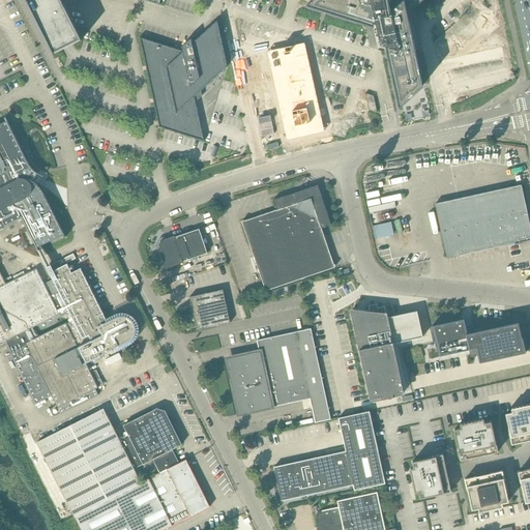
[(54,53),(80,39),(81,40),(82,40),(61,0),(25,0),(54,55),(54,54),(54,53)]
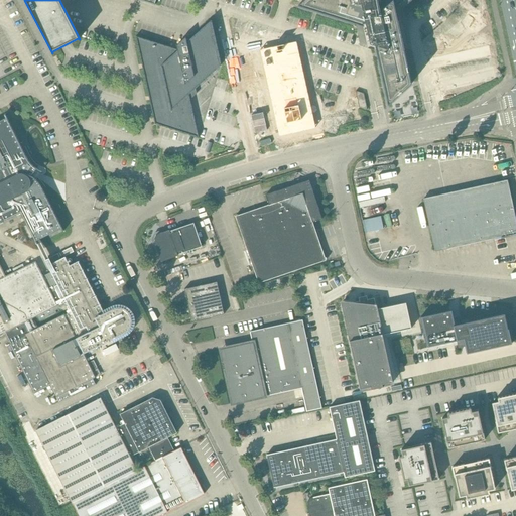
[(303,0),(298,5),(366,26),(370,43),(375,45),(388,105),(406,89),(411,84),(401,37),(406,38),(402,19),(398,22),(396,13),(411,0),(380,0),(381,0),(378,1),(378,0),(303,0)]
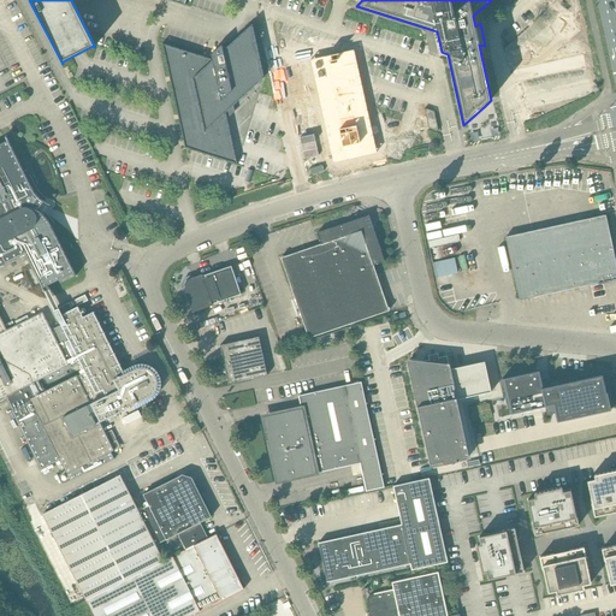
[(163,43),(175,100),(185,148),(237,164),(226,112),(264,77),(253,23),(223,51),(221,45),(211,54),(212,59),(163,43)]
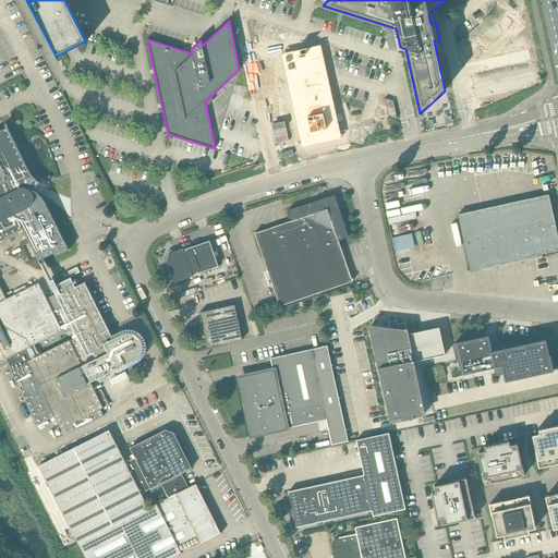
[(320,45),(280,53),(302,147),(342,138),(338,122),(339,122),(340,122),(340,121),(341,121),(341,120),(342,120),(342,119),(342,118),(342,117),(342,116),(341,116),(341,114),(340,114),(339,114),(339,113),(338,113),(337,114),(320,45)]
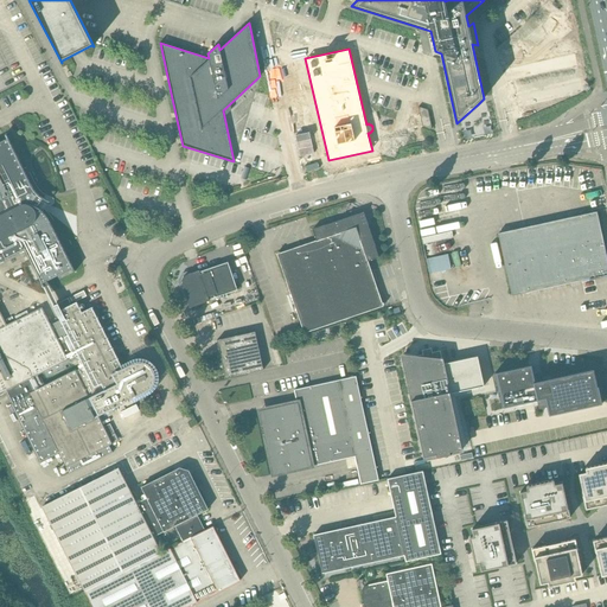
[(422,126),(432,128),(428,109),(419,107),(422,126)]
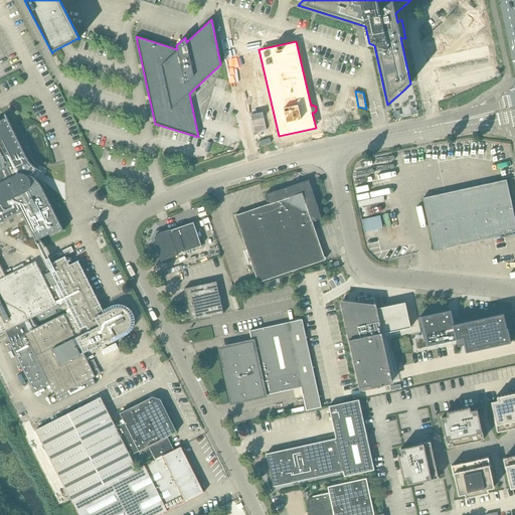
[(0,221),(21,211),(36,243),(37,243),(36,240),(39,238),(40,241),(41,241),(40,238),(61,227),(62,230),(63,230),(43,191),(42,188),(39,183),(36,179),(31,176),(32,174),(34,176),(37,171),(35,170),(36,169),(38,170),(38,169),(34,166),(30,162),(27,158),(5,114),(4,114),(6,118),(0,120),(0,221)]
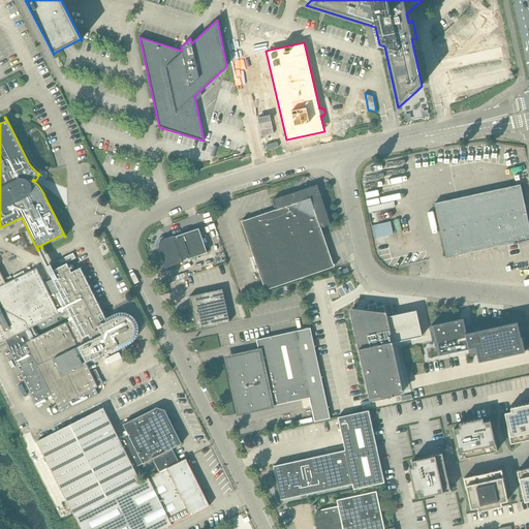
[(320,191),(318,190),(317,185),(311,186),(305,183),(302,189),(272,199),(275,210),(241,221),(265,290),(334,267),(334,266),(335,266),(335,265),(334,263),(333,262),(320,227),(331,224),(319,193),(320,191)]
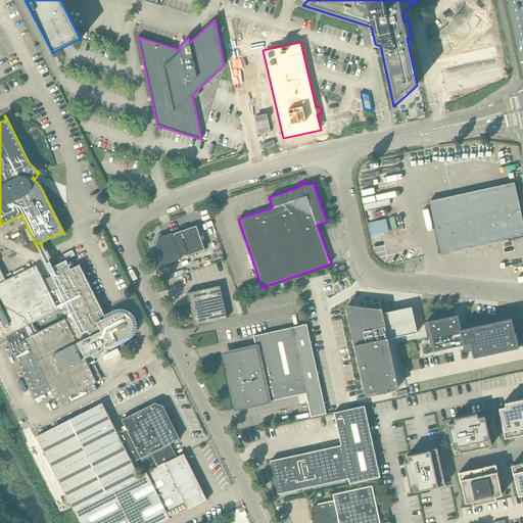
[(522,236),(522,223),(514,183),(429,201),(441,254),(522,236)]
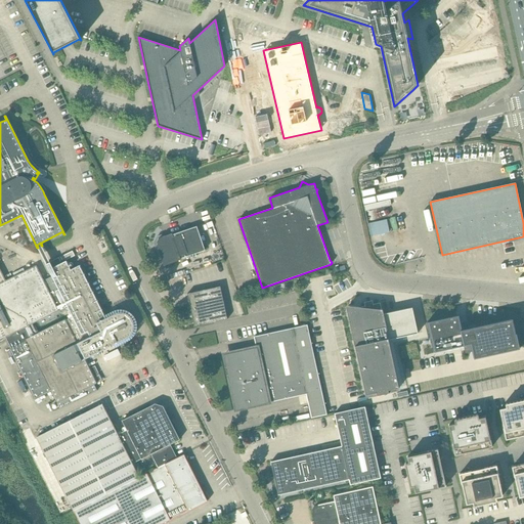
[(372,222),(373,234),(391,232),(390,219),(372,222)]
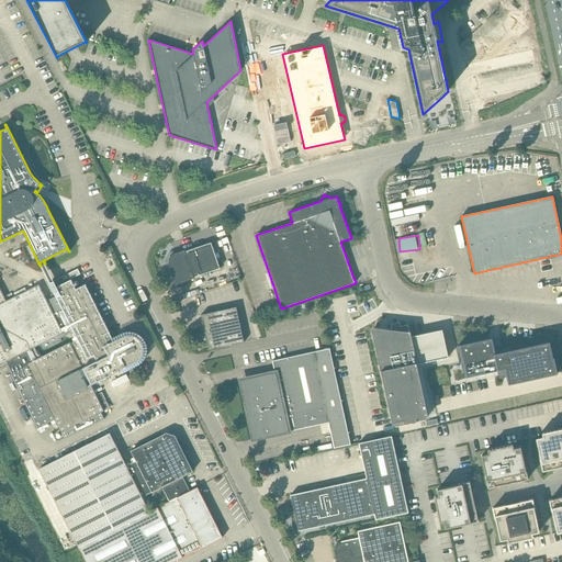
[(176,284),(194,278),(193,277),(220,268),(211,243),(184,251),(184,250),(175,254),(173,251),(168,254),(165,260),(167,266),(169,265),(176,284)]
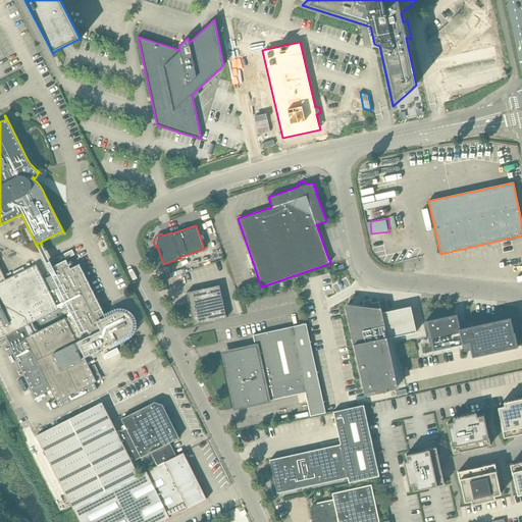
[(0,338),(5,336),(10,348),(9,348),(35,399),(45,393),(51,389),(60,408),(91,393),(97,389),(94,383),(97,381),(93,374),(98,372),(95,364),(90,367),(85,358),(102,349),(108,362),(119,356),(113,344),(125,337),(126,336),(127,335),(128,335),(129,334),(131,333),(132,332),(132,331),(133,330),(133,329),(134,328),(134,327),(134,326),(134,324),(134,323),(134,322),(134,321),(133,320),(133,319),(132,318),(132,317),(131,316),(129,315),(128,314),(127,313),(126,313),(125,312),(124,312),(123,311),(122,311),(121,311),(120,311),(119,311),(117,311),(116,311),(115,311),(114,312),(113,312),(105,316),(79,264),(70,268),(65,259),(74,255),(72,250),(50,261),(46,263),(49,269),(52,267),(60,283),(57,284),(52,275),(44,279),(36,264),(34,265),(15,274),(5,279),(0,267),(0,338)]
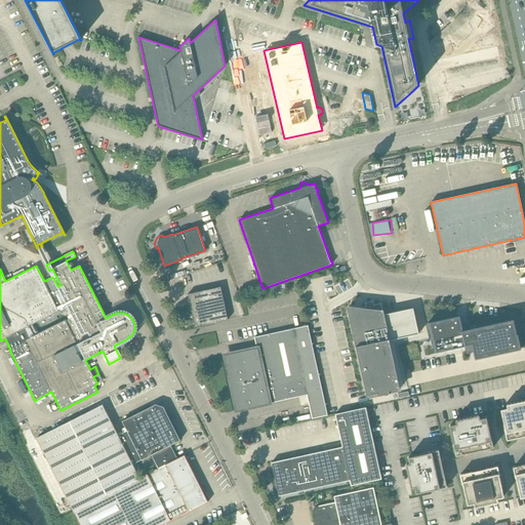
[(195,327),(228,320),(220,287),(188,294),(191,308),(189,309),(188,310),(188,313),(190,314),(192,314),(195,327)]
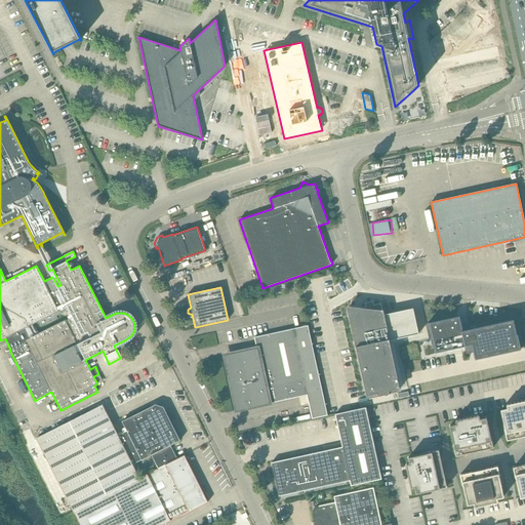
[(390,340),(418,334),(412,309),(384,315),(382,310),(349,307),(350,310),(348,310),(366,396),(377,393),(377,396),(390,393),(389,391),(400,388),(390,340)]
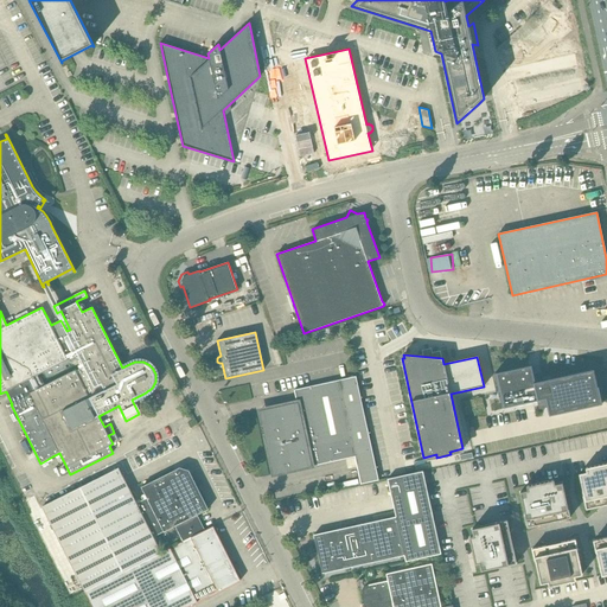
[(531,365),(494,374),(499,391),(499,390),(504,408),(545,398),(549,415),(602,403),(598,387),(593,369),(543,379),(535,382),(534,374),(531,365)]
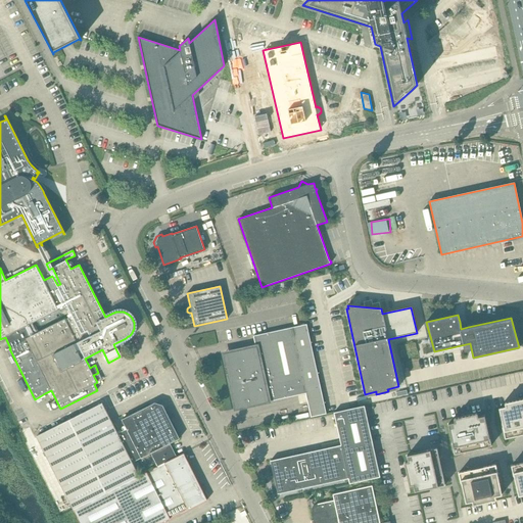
[(235,409),(305,393),(311,417),(326,414),(306,324),(253,336),(255,346),(240,350),(242,361),(226,365),(235,409)]
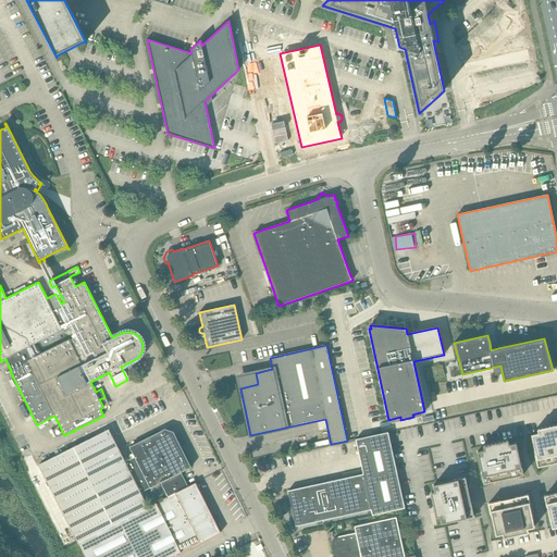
[(534,434),(531,435),(532,437),(535,452),(536,456),(535,456),(535,458),(537,467),(549,465),(551,465),(549,460),(556,458),(556,424),(537,430),(539,433),(534,434)]
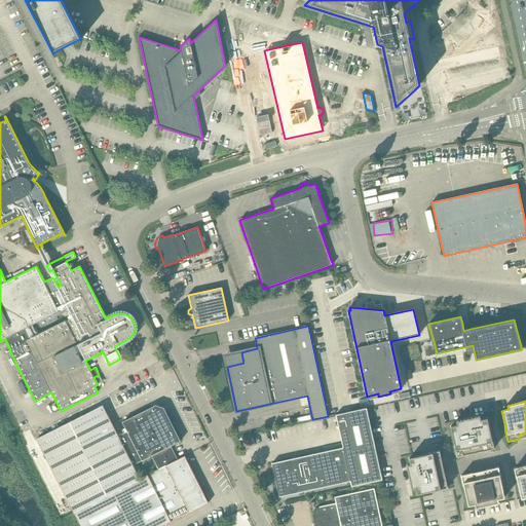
[(103,406),(36,439),(70,504),(137,472),(134,465),(152,456),(155,462),(174,453),(171,446),(180,441),(165,411),(163,408),(156,405),(152,407),(122,422),(127,431),(118,437),(106,413),(106,412),(103,406)]
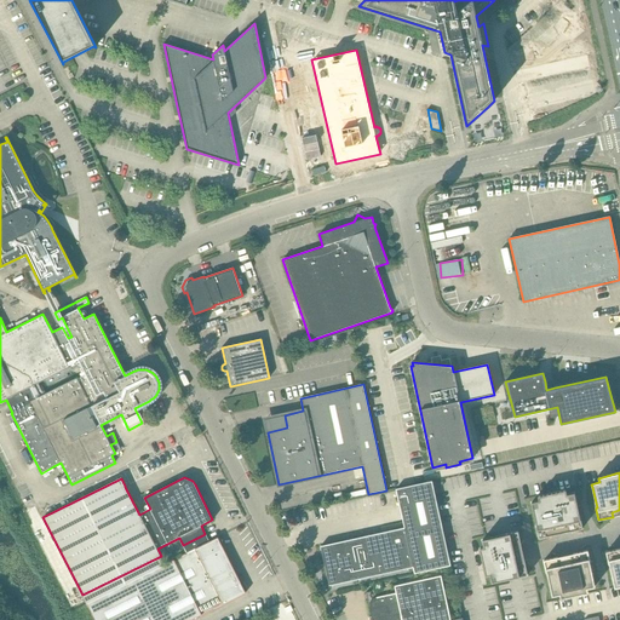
[(328,586),(413,567),(414,573),(449,566),(431,481),(395,489),(403,528),(320,546),(320,547),(322,546),(331,563),(326,566),(327,567),(331,584),(328,585),(328,586)]
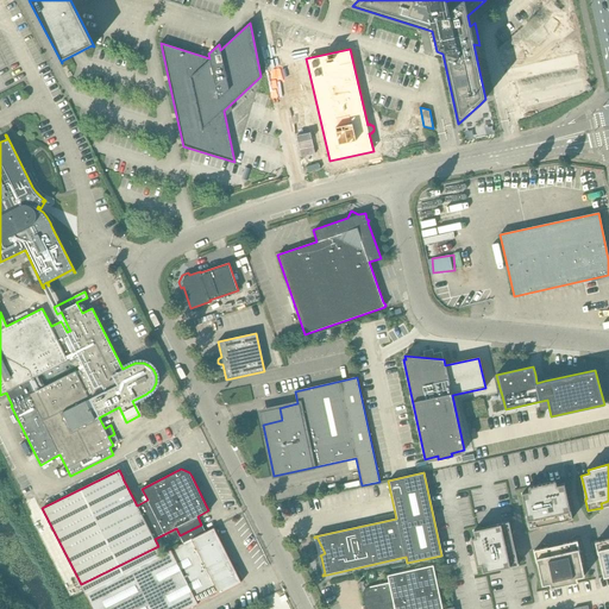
[(572,520),(570,508),(569,508),(564,484),(556,487),(556,482),(528,488),(529,493),(522,494),(527,518),(526,518),(529,529),(541,526),(541,527),(542,526),(558,522),(559,522),(572,520)]
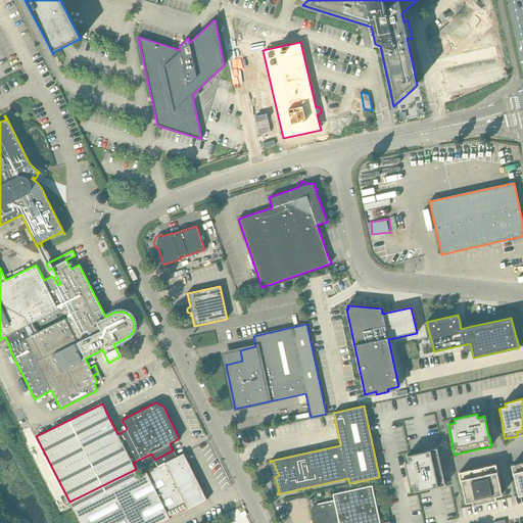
[(442,475),(439,459),(439,460),(436,448),(427,450),(427,452),(407,456),(408,462),(405,463),(410,486),(413,485),(415,491),(434,487),(444,485),(442,475)]
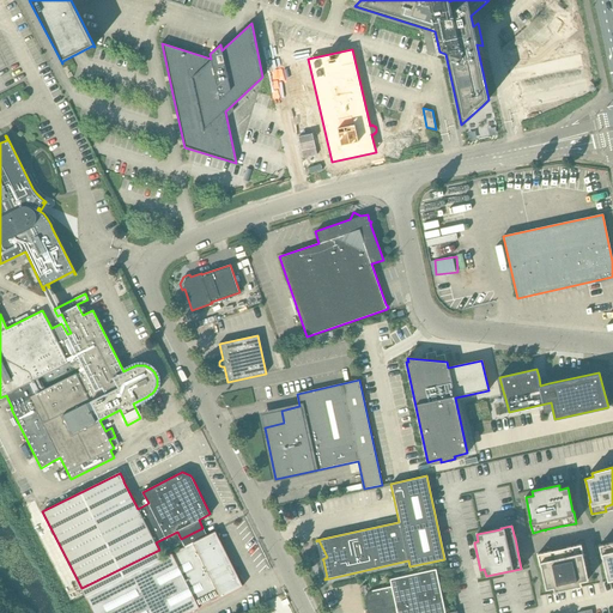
[(159,550),(82,588),(93,612),(188,612),(242,587),(214,532),(207,536),(202,528),(181,539),(184,547),(163,558),(159,550)]
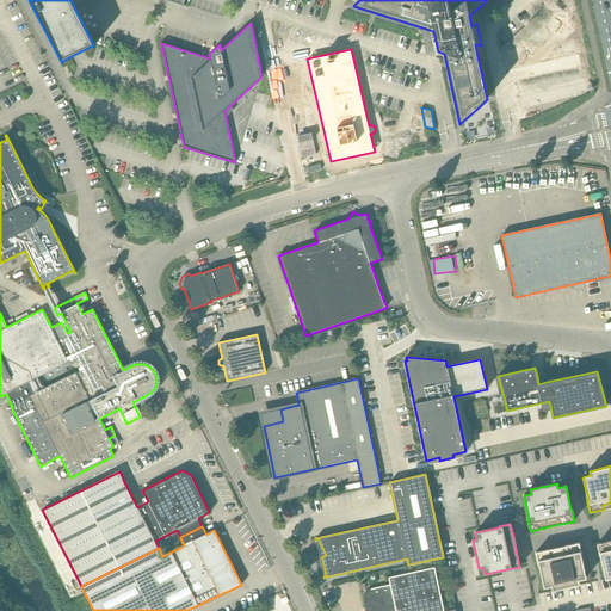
[(610,542),(597,544),(599,554),(599,556),(600,556),(602,561),(605,576),(605,579),(608,579),(610,578),(610,542),(610,541),(609,541),(610,542)]
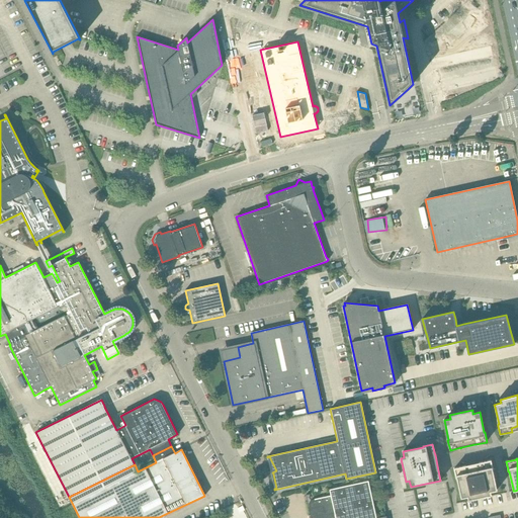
[(464,466),(454,468),(456,479),(461,498),(467,497),(468,500),(491,495),(490,492),(497,491),(492,470),(493,470),(491,460),(480,462),(479,462),(465,465),(464,465),(464,466)]
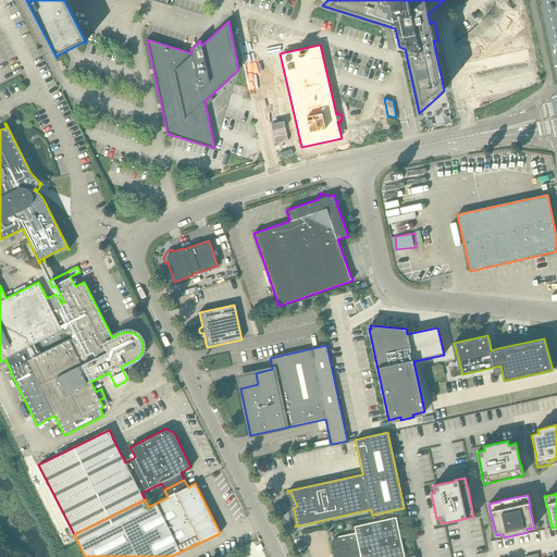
[(356,533),(337,537),(336,537),(335,539),(334,539),(333,540),(332,541),(332,542),(332,543),(332,544),(332,545),(332,546),(334,556),(416,556),(416,555),(407,556),(404,556),(396,517),(355,527),(356,533)]
